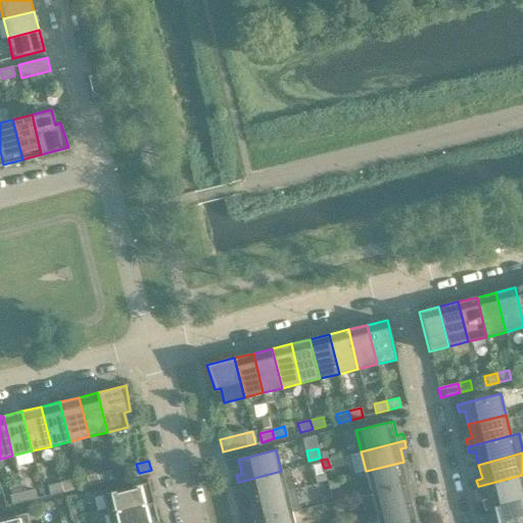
[(403,462),(366,471),(371,491),(415,481),(413,474),(407,475),(403,462)]
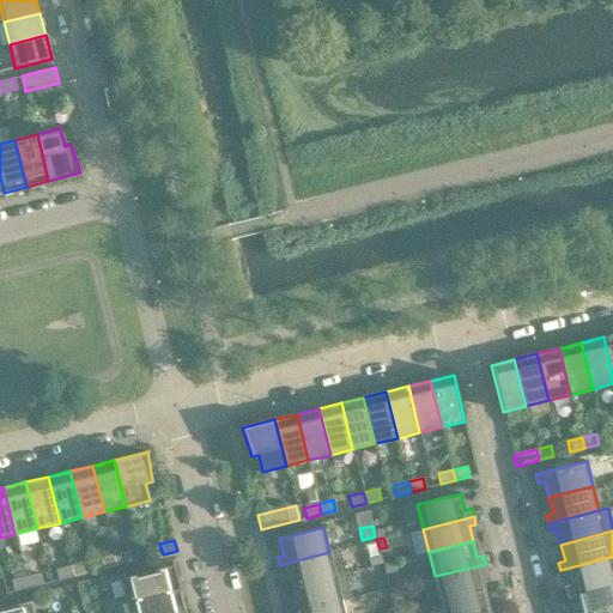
[(339,550),(329,552),(279,565),(280,574),(287,571),(291,587),(345,574),(339,550)]
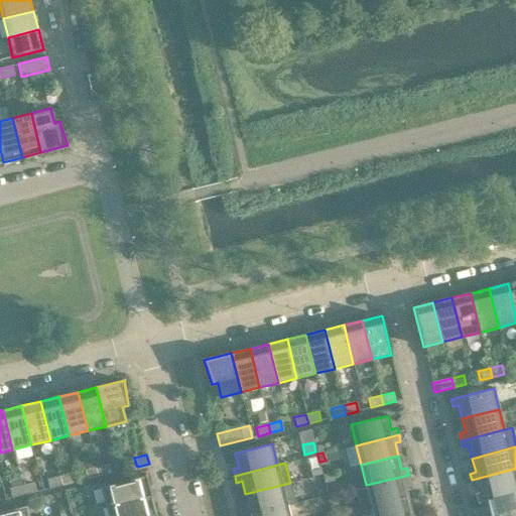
[(109,464),(97,467),(99,476),(111,473),(109,464)]
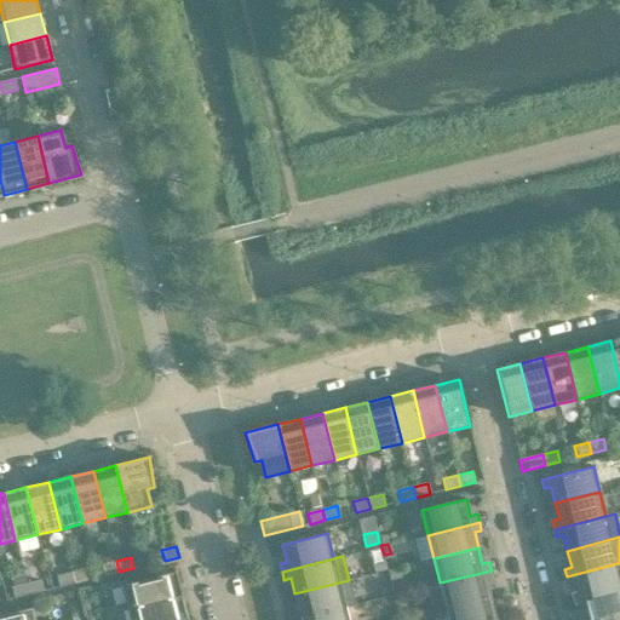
[(104,575),(119,572),(116,561),(102,564),(104,575)]
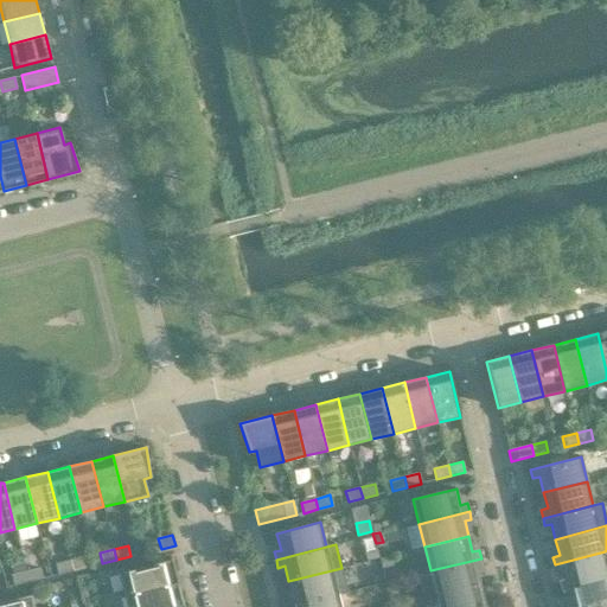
[(376,550),(365,554),(366,561),(378,557),(376,550)]
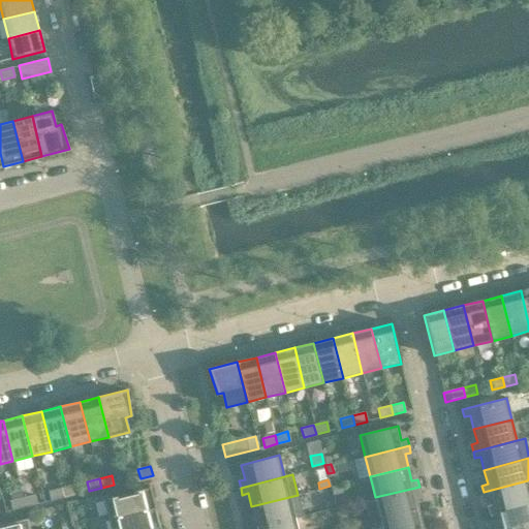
[(528,502),(528,488),(527,480),(484,492),(485,499),(491,497),(494,511),(528,502)]
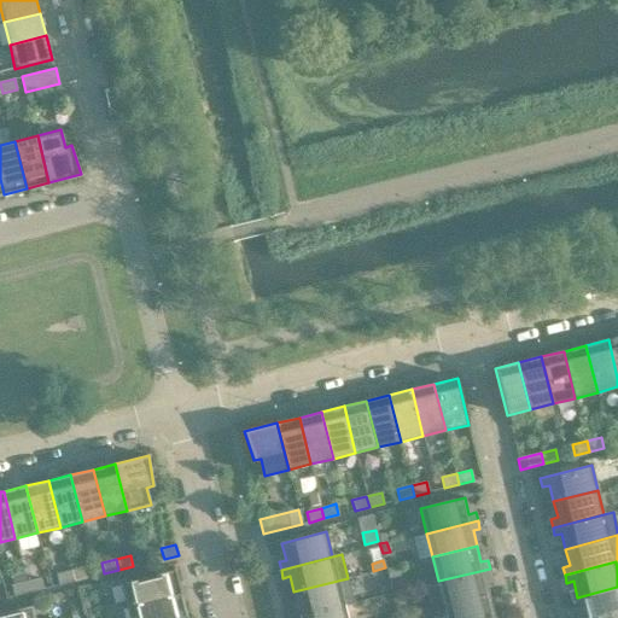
[(397,566),(386,569),(389,578),(400,575),(397,566)]
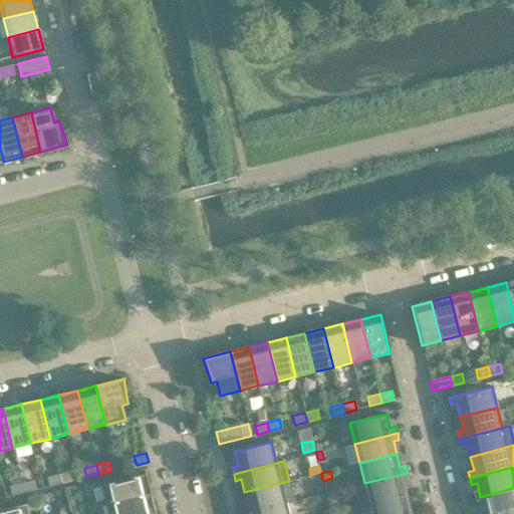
[(71,472),(59,475),(61,484),(73,480),(71,472)]
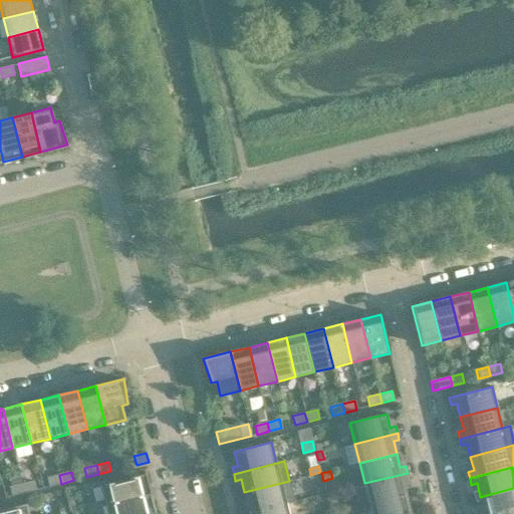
[(145,474),(100,485),(104,500),(105,505),(151,493),(146,472),(144,473),(145,474)]
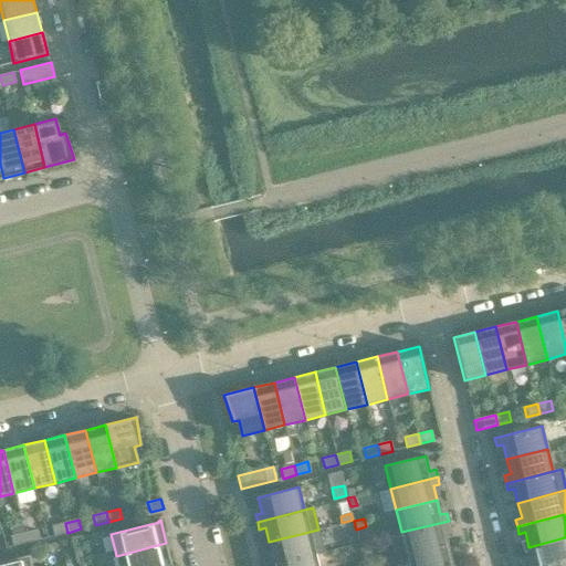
[(449,521),(401,532),(407,554),(448,544),(443,530),(450,527),(449,521)]
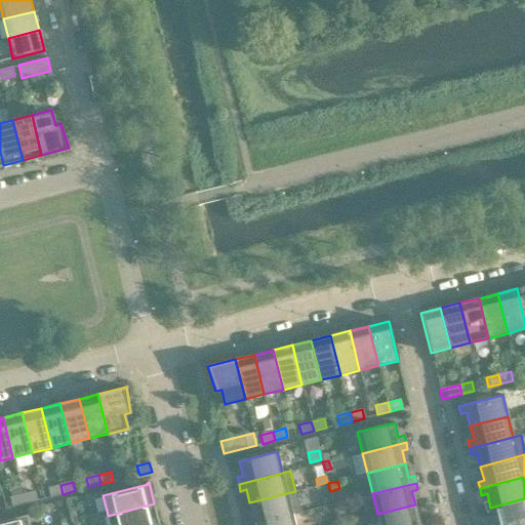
[(63,494),(61,485),(48,488),(50,497),(63,494)]
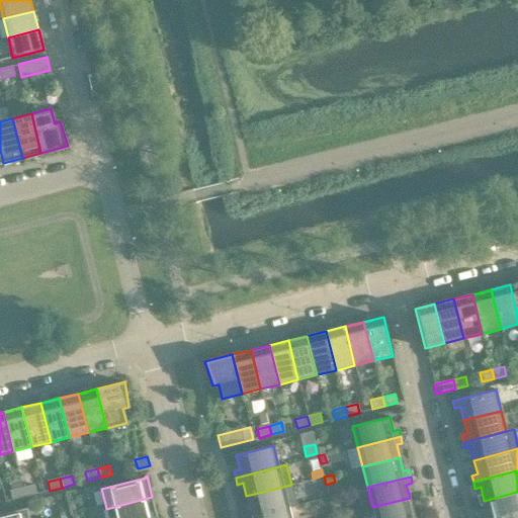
[(34,485),(21,488),(24,497),(36,494),(34,485)]
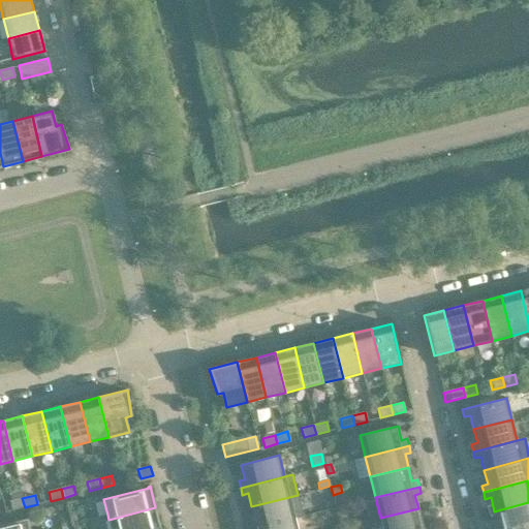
[(303,516),(298,495),(251,506),(255,520),(249,522),(251,528),(294,518),(303,516)]
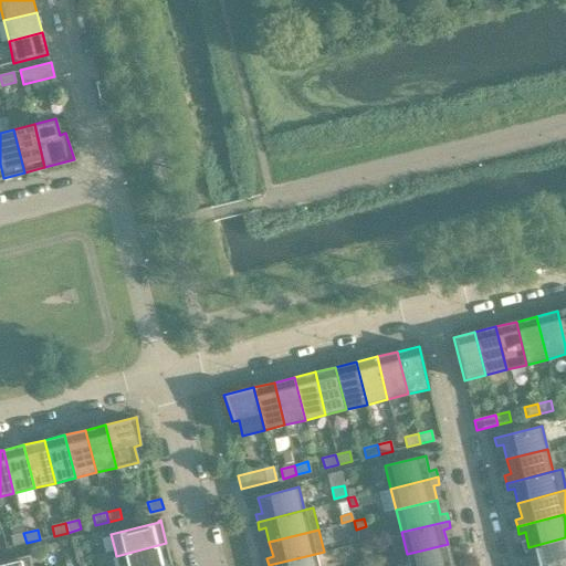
[(27,543),(23,533),(10,536),(13,546),(27,543)]
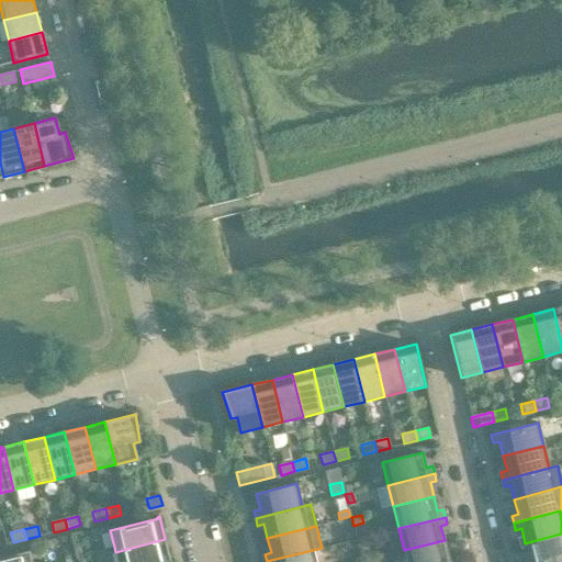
[(346,530),(344,535),(345,539),(352,538),(351,529),(346,530)]
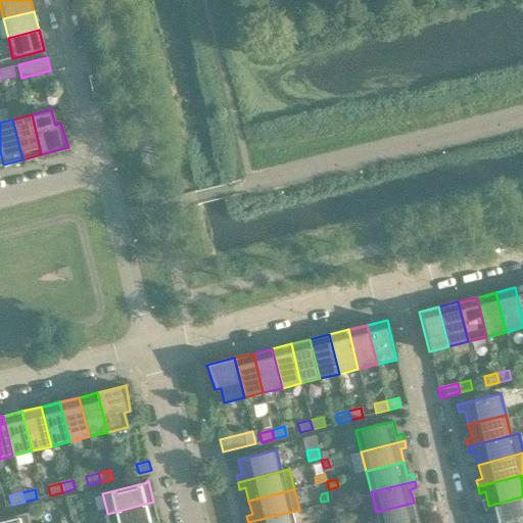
[(522,496),(488,506),(492,519),(486,520),(486,522),(503,522),(522,518),(522,496)]
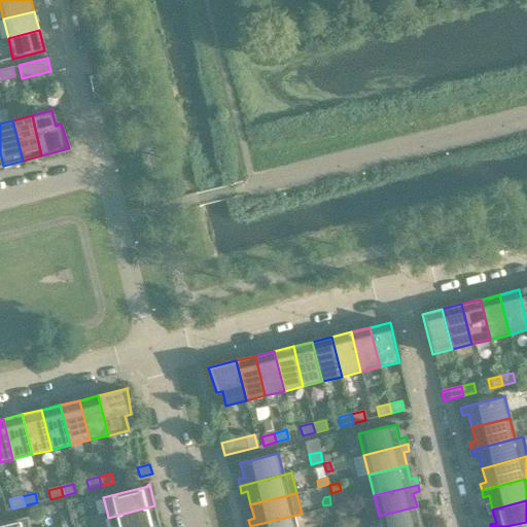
[(154,505),(108,518),(107,513),(99,515),(101,524),(109,522),(110,526),(150,526),(160,525),(154,505)]
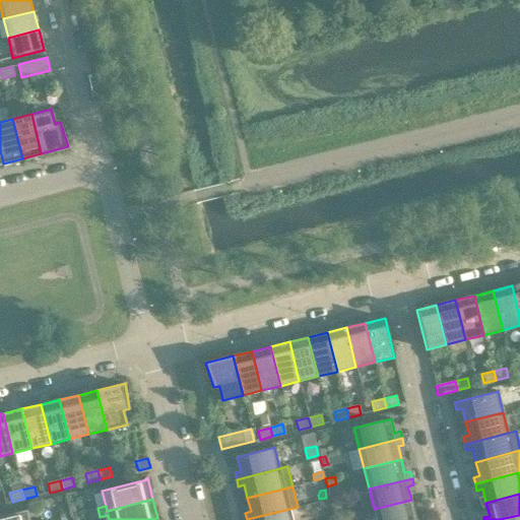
[(411,500),(374,509),(376,519),(414,519),(423,518),(420,512),(414,513),(411,500)]
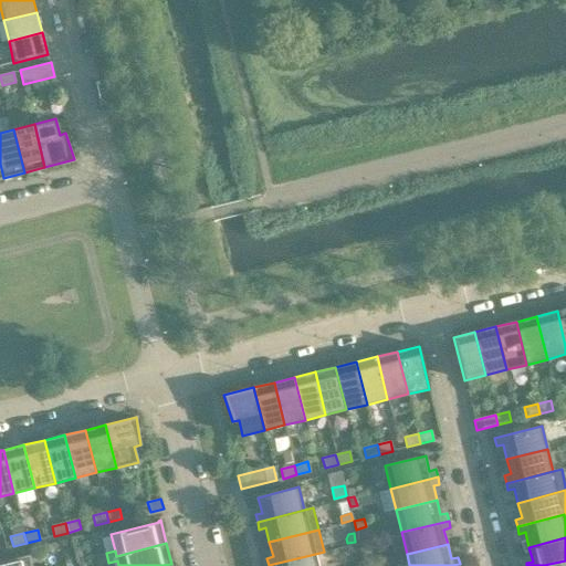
[(98,565),(108,563),(106,553),(96,556),(98,565)]
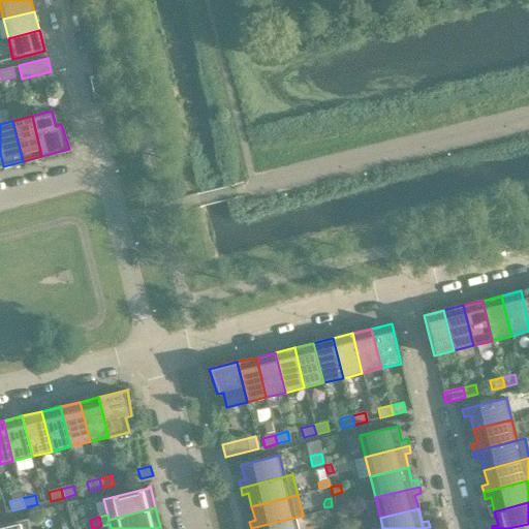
[(298,528),(294,518),(251,528),(250,528),(298,528)]
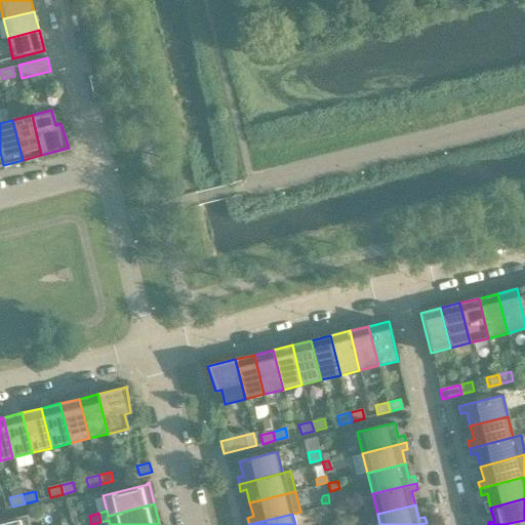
[(0,524),(29,524),(27,515),(0,521),(0,524)]
